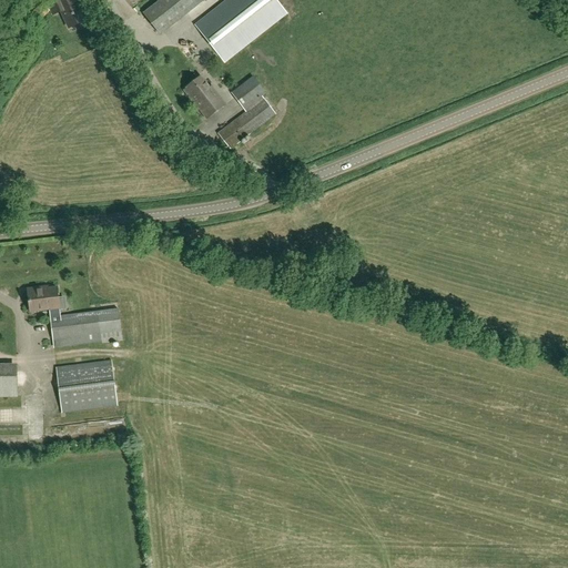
[(61,11),(69,28),(77,24),(79,26),(83,23),(84,21),(85,20),(78,3),(79,3),(77,0),(63,0),(46,0),(53,14),(61,11)]
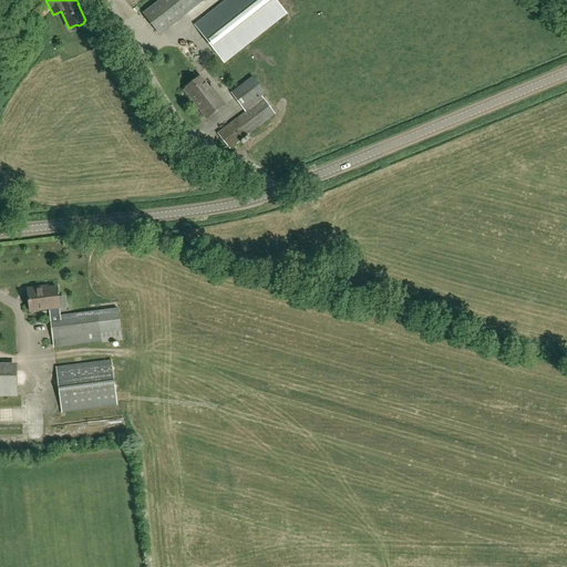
[(160,0),(143,13),(160,34),(204,0),(160,0)]
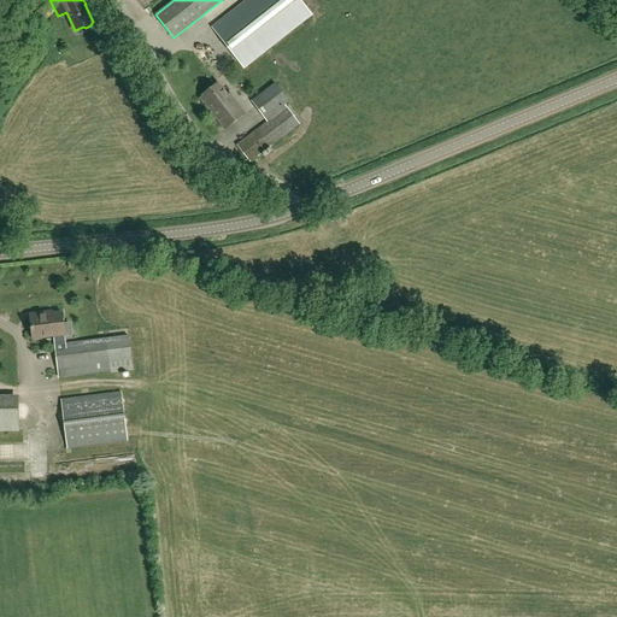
[(245,68),(311,16),(298,0),(246,0),(212,27),(245,68)]
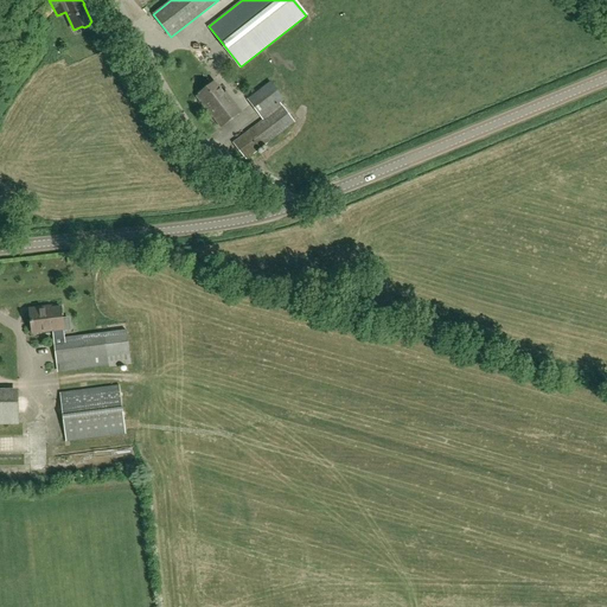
[(34,13),(42,23),(53,12),(45,4),(34,13)]
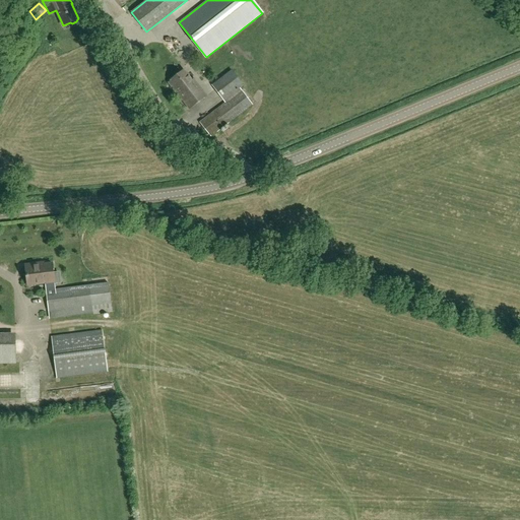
[(170,80),(171,81),(168,83),(174,90),(174,89),(189,109),(206,95),(193,79),(192,80),(184,70),(170,80)]
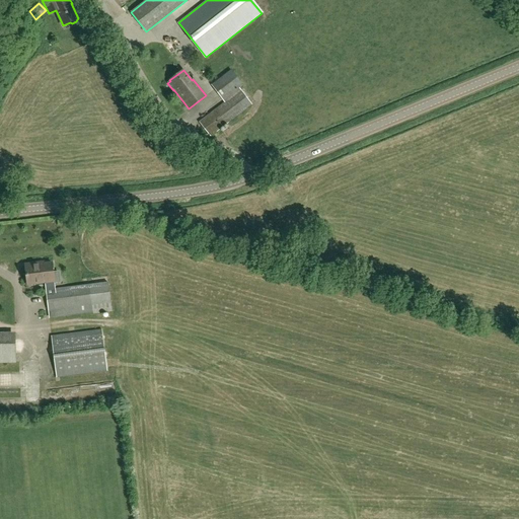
[(210,136),(251,104),(239,88),(242,85),(231,70),(212,85),(225,102),(200,123),(210,136)]
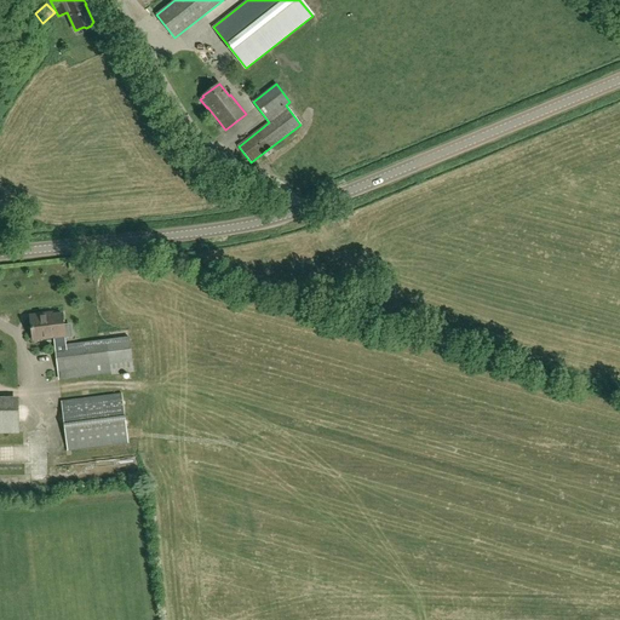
[(57,337),(58,346),(55,346),(58,371),(132,362),(128,338),(65,345),(64,336),(62,314),(46,316),(46,314),(30,316),(33,339),(57,337)]
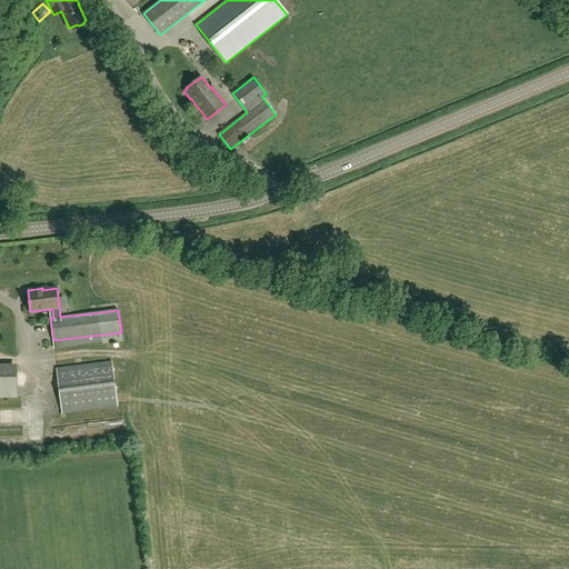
[(111,361),(57,369),(62,413),(118,406),(111,361)]
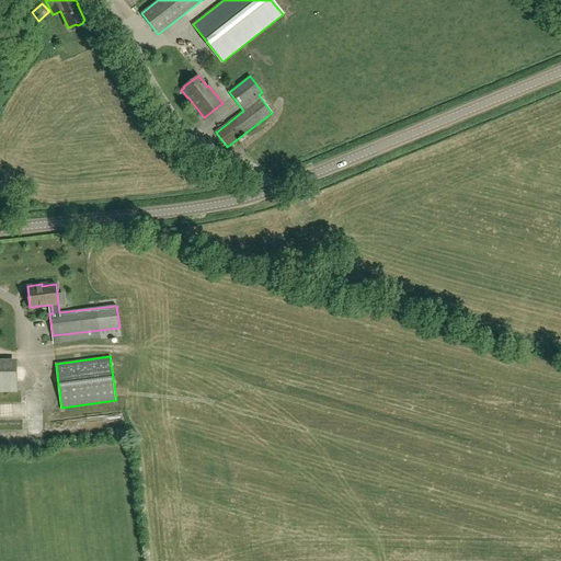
[(19,361),(0,361),(0,392),(19,393),(19,361)]
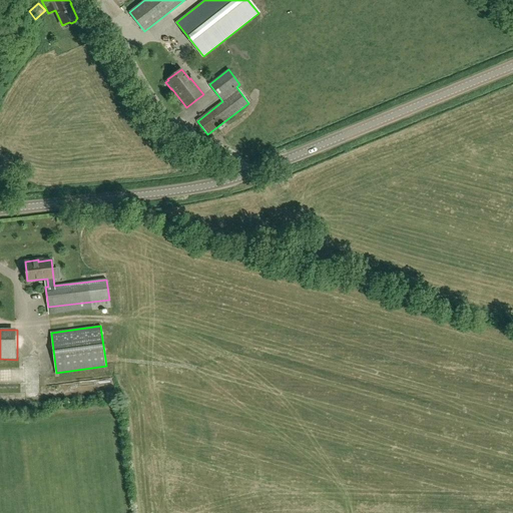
All buildings are outlined.
